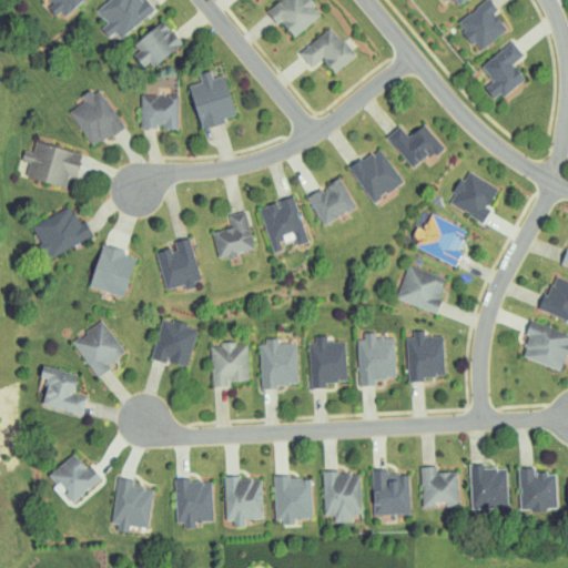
[(82,0),(50,0),(53,3),(48,8),(57,19),(82,0)]
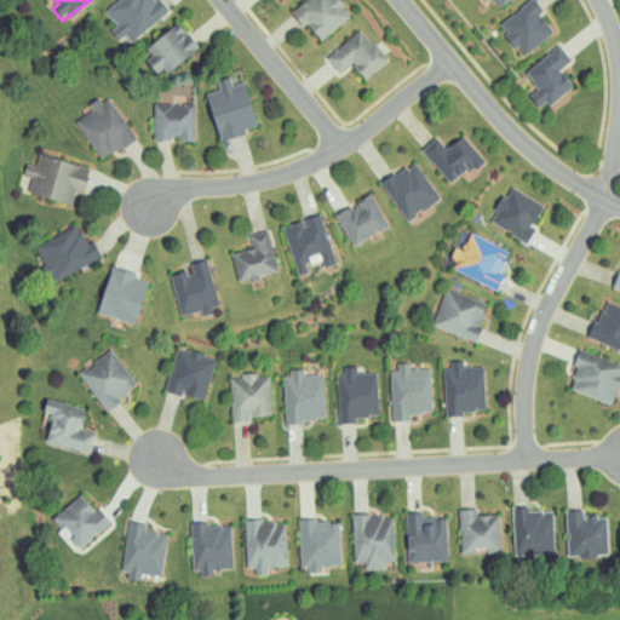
[(118,0),(104,12),(115,26),(109,30),(118,40),(124,35),(131,42),(166,13),(155,0),(118,0)]
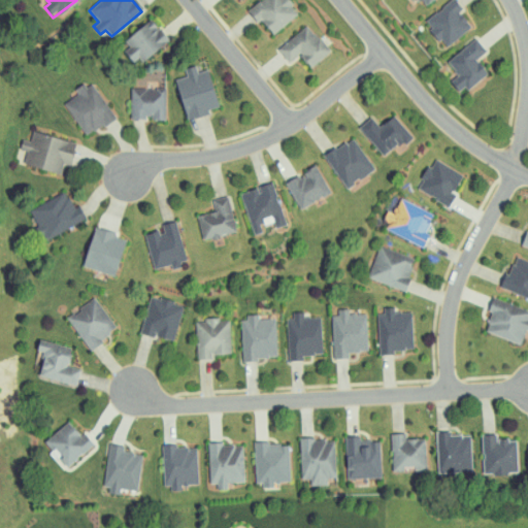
[(260,20),(273,35),(298,13),(287,0),(260,0),(248,11),(257,23),(260,20)]
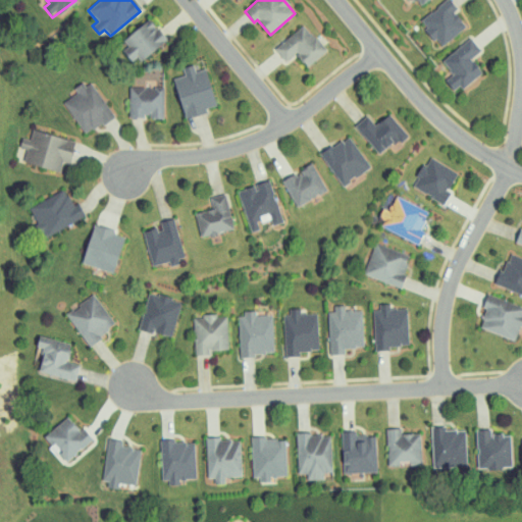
[(466,27),(454,11),(457,8),(449,0),(445,0),(419,22),(441,48),(466,27)]
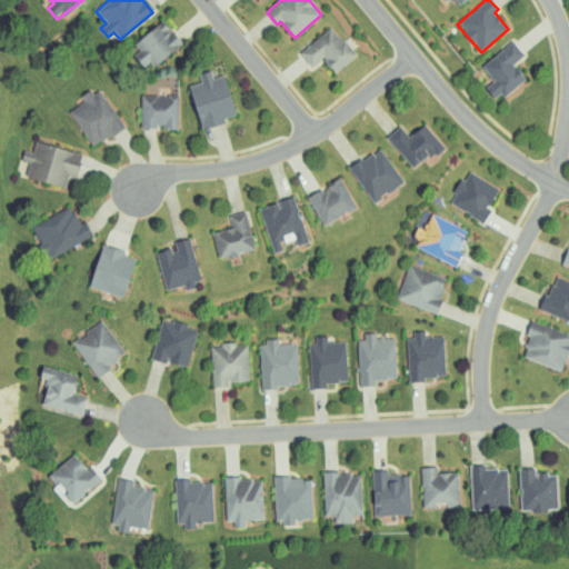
[(150,67),(181,47),(165,21),(135,41),(150,67)]
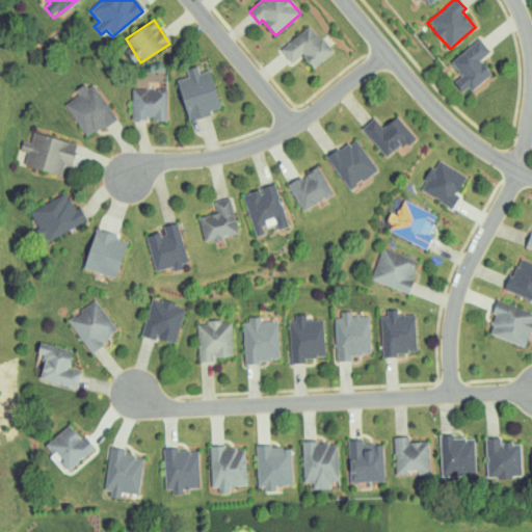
[(333,53),(310,25),(280,50),(290,63),(301,55),(313,69),(333,53)]
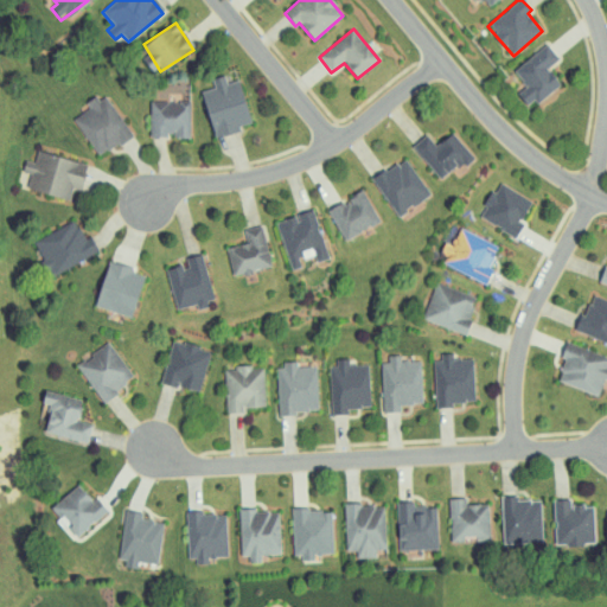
[(561,85),(548,69),(560,59),(548,44),(513,71),(525,87),(517,94),(525,104),(532,100),(537,104),(561,85)]
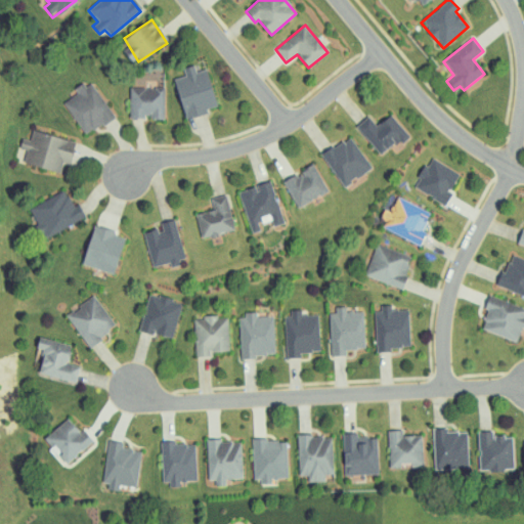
[(207,69),(195,72),(193,66),(182,69),(184,77),(174,79),(184,120),(208,114),(207,108),(216,106),(207,69)]
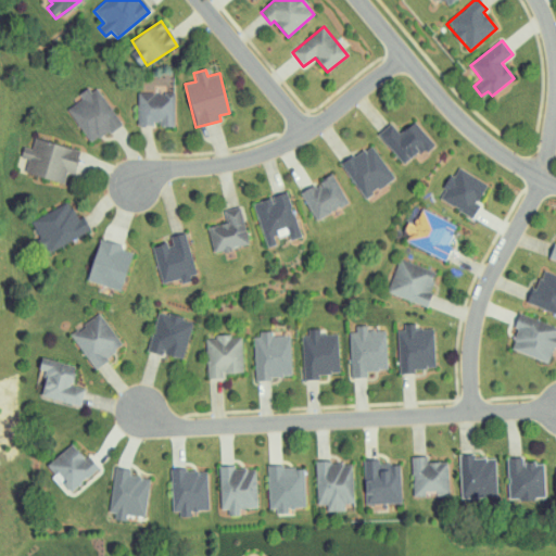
[(95,86),(79,96),(81,99),(66,110),(90,144),(121,124),(95,86)]
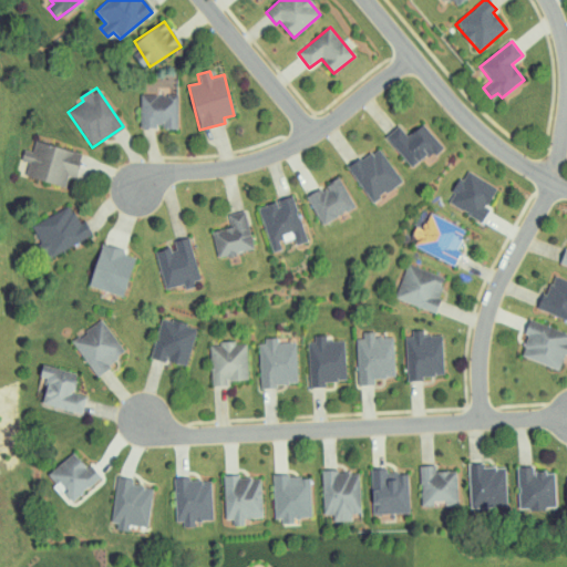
[(178,95),(140,95),(140,129),(177,129),(178,95)]
